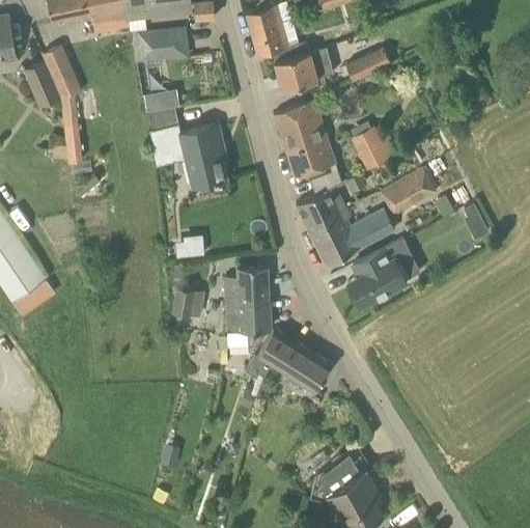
[(130,30),(126,3),(124,0),(46,0),(52,24),(90,18),(93,35),(130,30)]
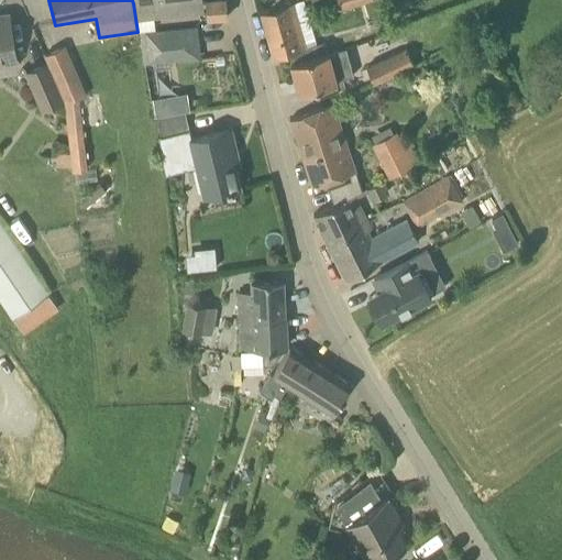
[(132,0),(133,3),(138,32),(153,30),(150,19),(199,12),(198,0),(132,0)]
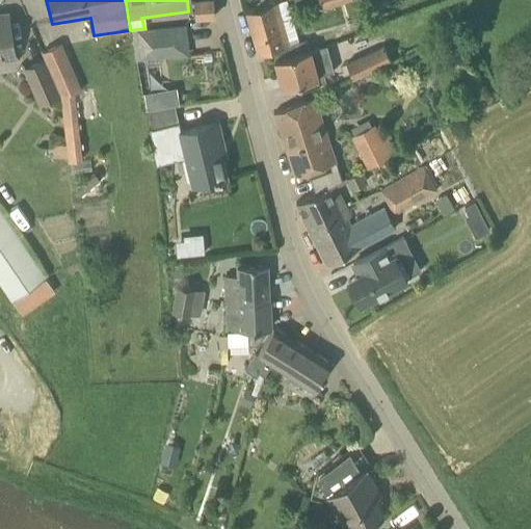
[(195,21),(215,19),(213,1),(193,3),(195,21)]
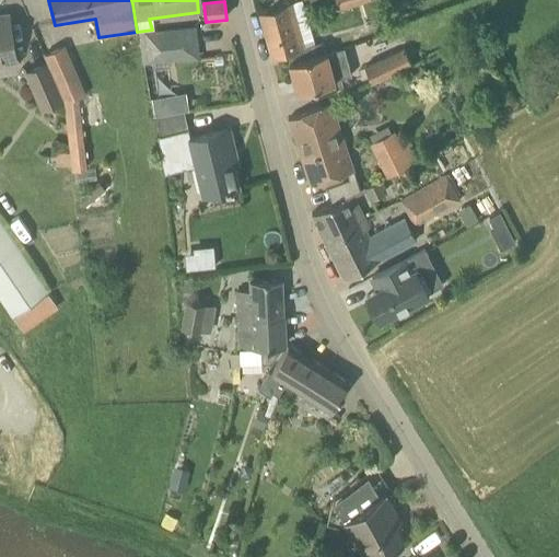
[(299,49),(288,8),(259,16),(271,60),(286,56),(288,65),(309,59),(326,54),(323,43),(299,49)]
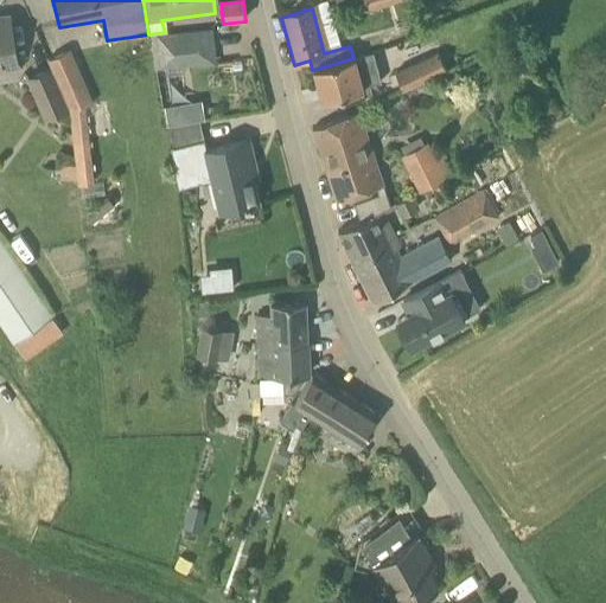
[(0,70),(1,70),(0,66),(16,63),(8,18),(0,19),(0,70)]
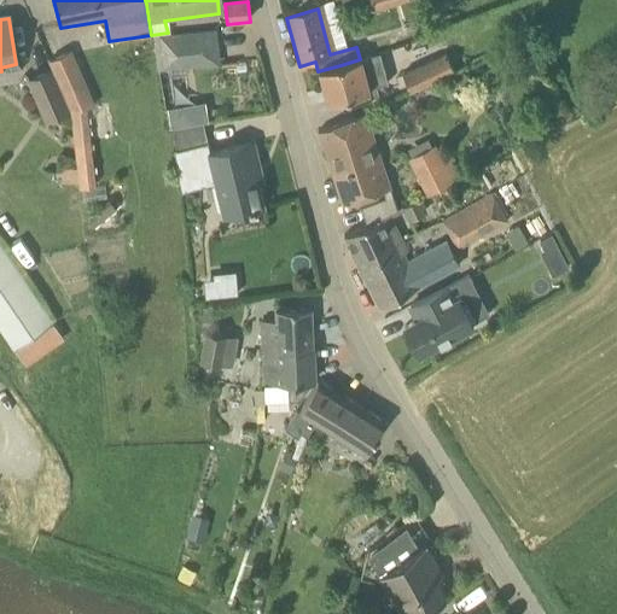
[(79,189),(94,187),(86,109),(92,107),(69,53),(50,63),(70,109),(76,162),(79,189)]
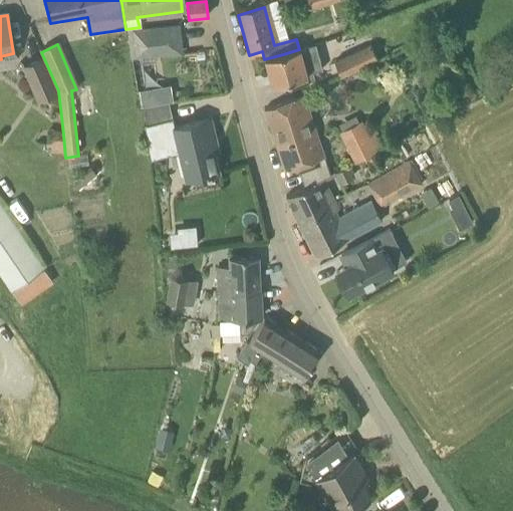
[(283,83),(285,93),(307,82),(305,75),(320,71),(312,46),(299,50),(299,49),(283,54),(264,59),(272,86),(283,83)]
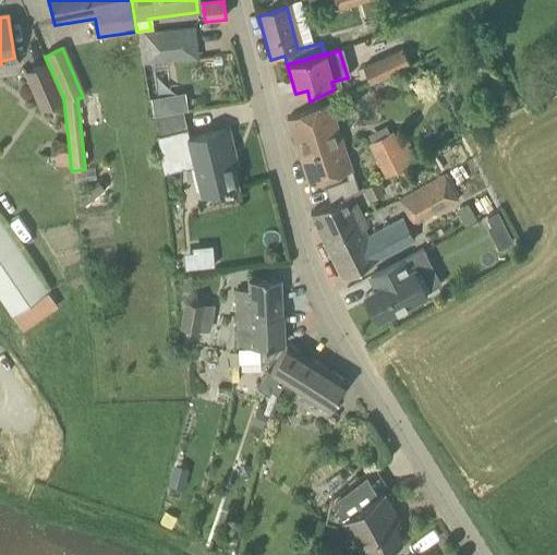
[(371,86),(410,68),(402,50),(362,69),(371,86)]
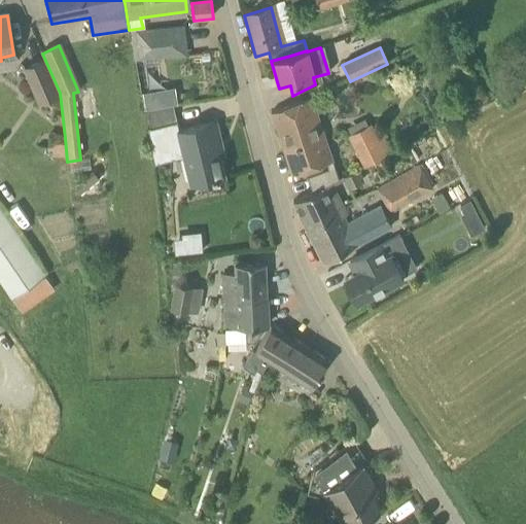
[(39,106),(58,98),(42,62),(24,70),(39,106)]
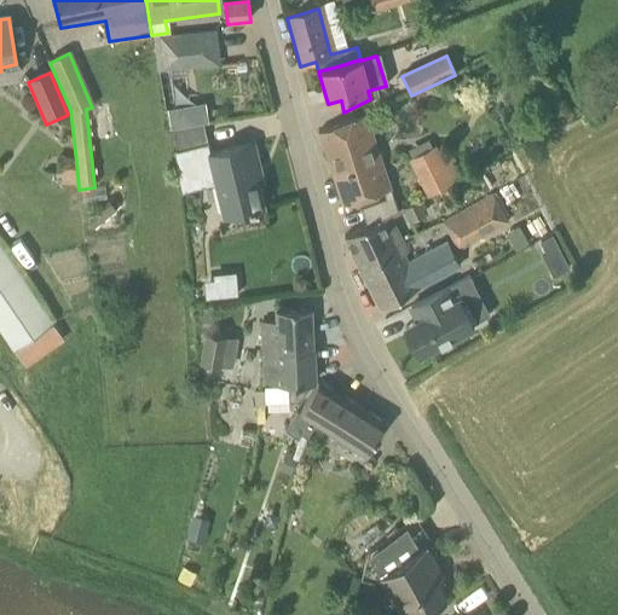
[(204,105),(167,111),(169,131),(172,131),(202,126),(207,125),(204,105)]
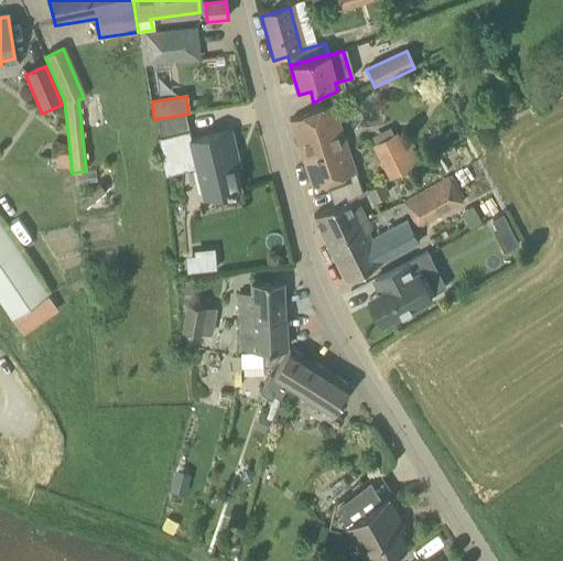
[(301,155),(345,140),(334,107),(290,122),(301,155)]
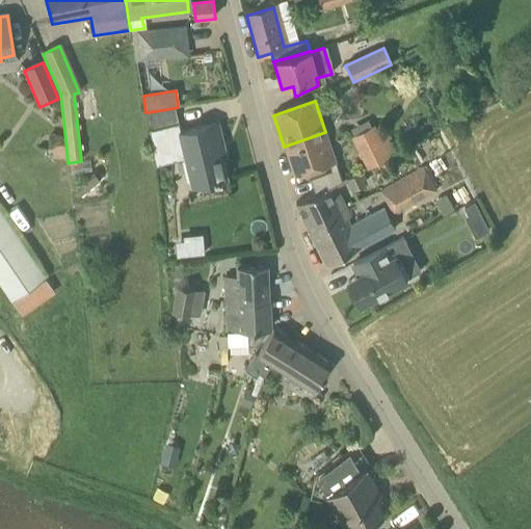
[(151,132),(178,125),(174,108),(148,112),(151,132)]
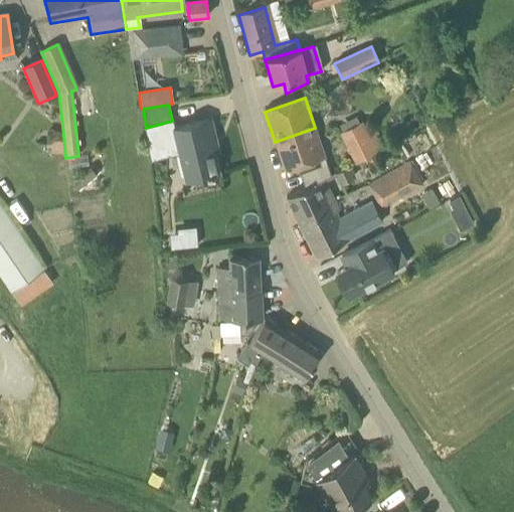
[(359,125),(355,118),(338,128),(341,134),(339,135),(355,165),(385,149),(377,133),(369,137),(362,123),(359,125)]
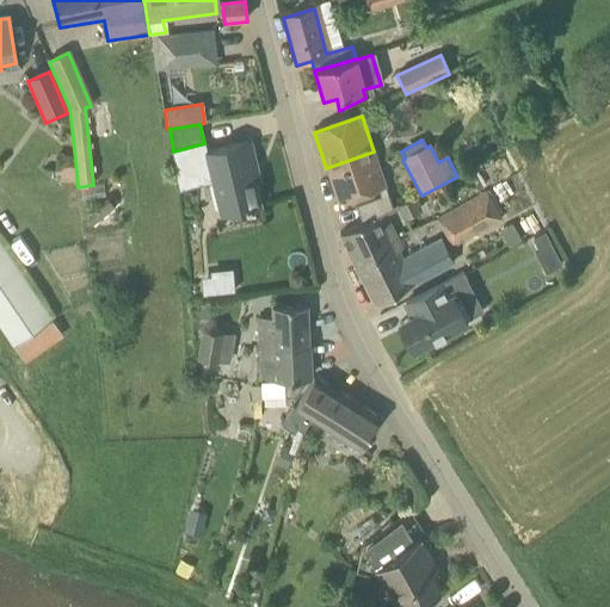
[(252,210),(252,209),(259,206),(251,173),(256,172),(250,144),(204,154),(219,217),(246,210),(247,211),(252,210)]
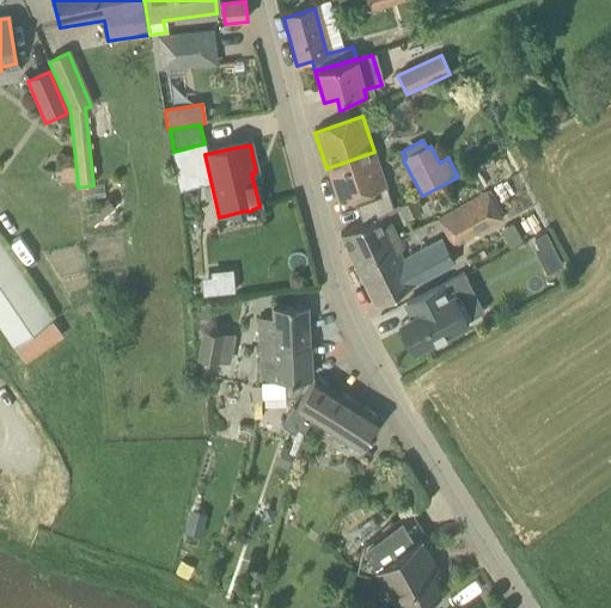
[(338,204),(386,188),(374,152),(327,169),(338,204)]
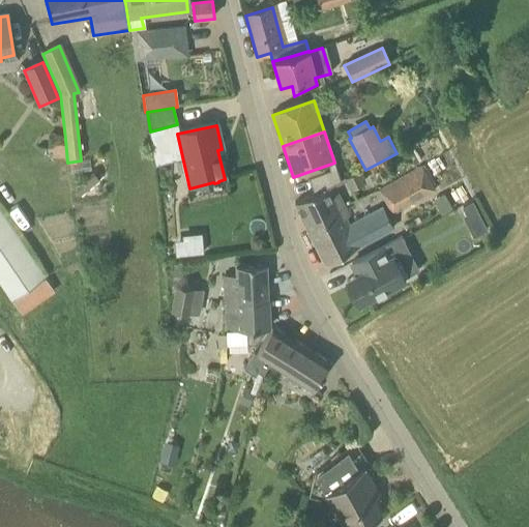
[(392,216),(435,192),(420,168),(379,192),(392,216)]
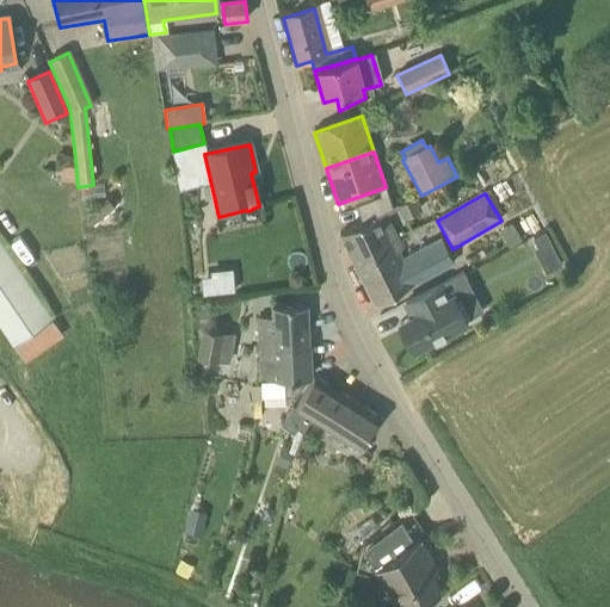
[(377,217),(392,210),(387,196),(356,206),(362,224),(377,217)]
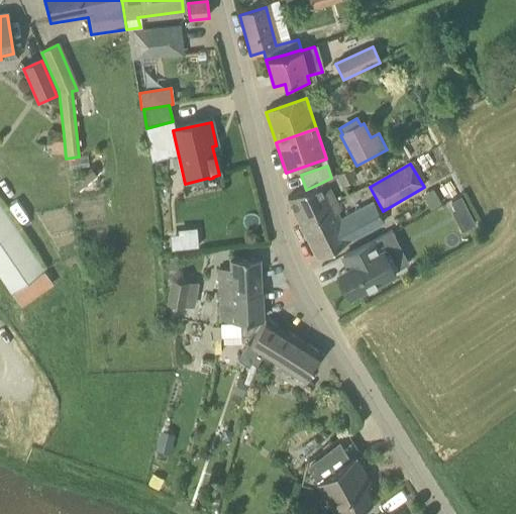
[(351,169),(335,177),(337,180),(341,188),(356,180),(351,169)]
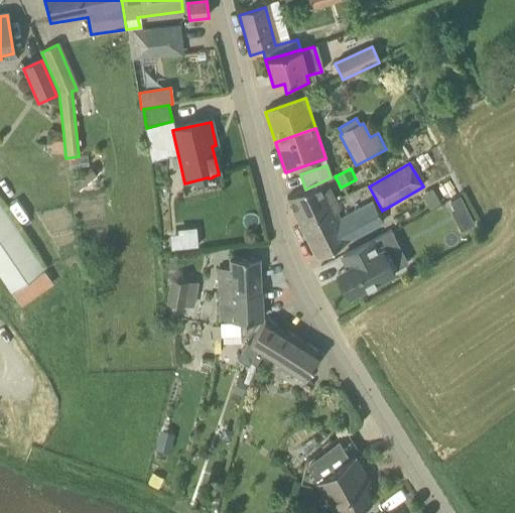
[(315,201),(325,197),(318,183),(305,189),(286,200),(297,222),(311,215),(307,207),(316,203),(315,201)]
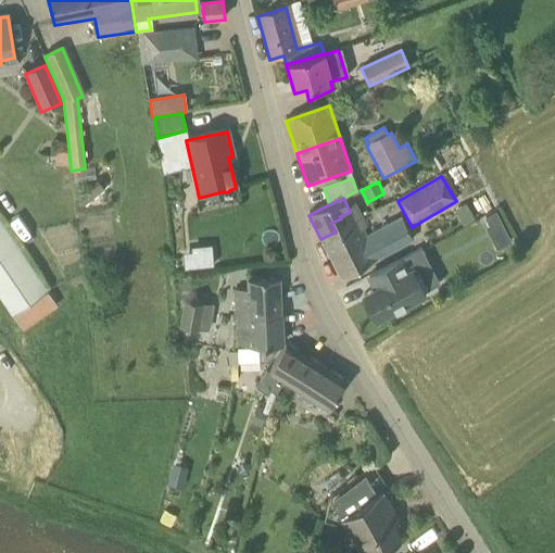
[(357,221),(353,211),(350,212),(340,216),(341,218),(331,223),(336,231),(320,239),(340,279),(412,242),(401,221),(386,228),(385,227),(366,237),(363,230),(367,228),(362,218),(357,221)]
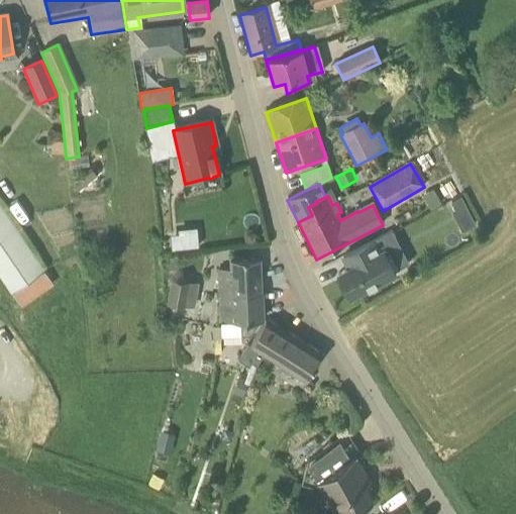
[(460,197),(450,203),(454,211),(465,205),(460,197)]
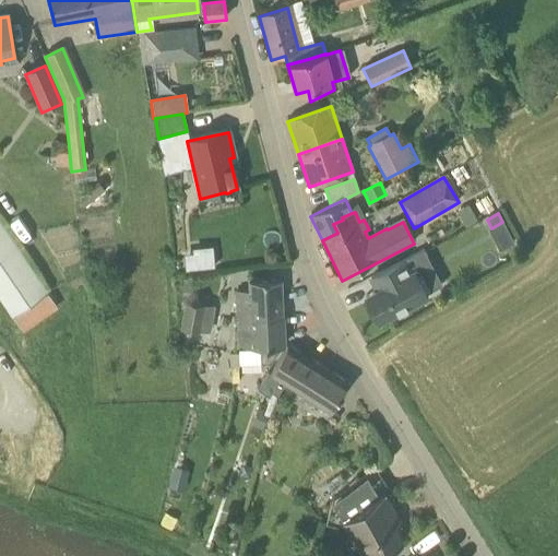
[(13,319),(47,295),(49,294),(0,222),(0,303),(11,319),(13,319)]
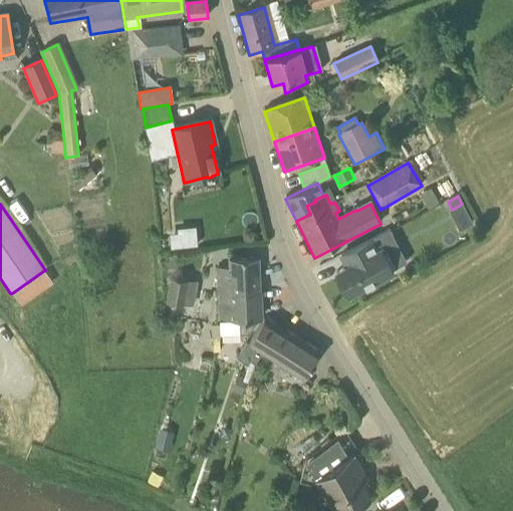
[(196,235),(177,236),(179,251),(198,250),(196,235)]
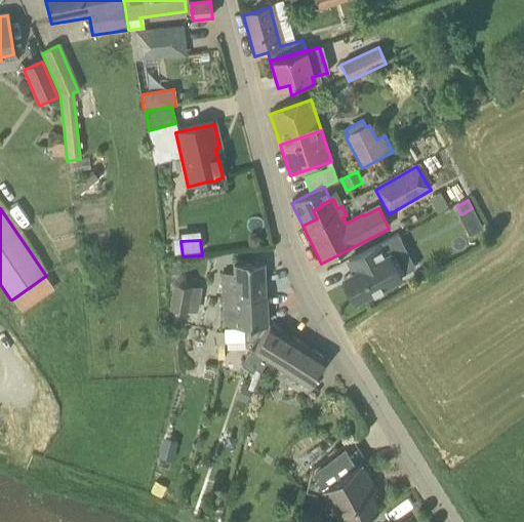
[(348,263),(354,274),(343,279),(357,306),(394,286),(394,285),(402,281),(389,255),(387,256),(380,245),(348,263)]
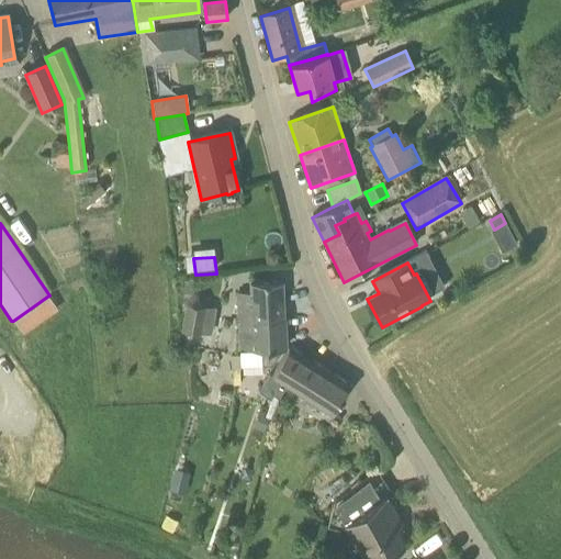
[(250,337),(249,323),(283,321),(281,283),(249,284),(249,293),(236,294),(238,332),(237,332),(237,338),(250,337)]
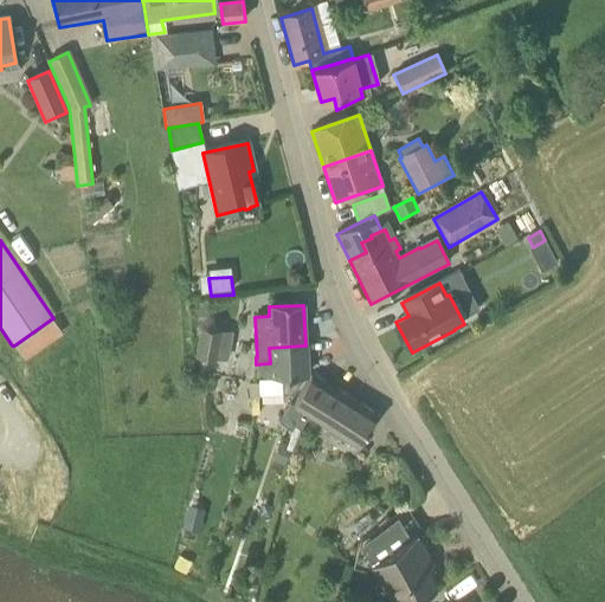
[(51,319),(14,345),(25,361),(63,335),(51,319)]
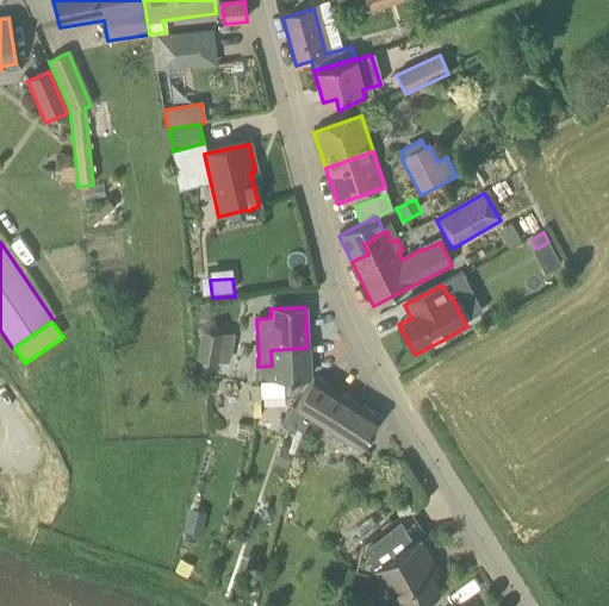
[(222,333),(203,330),(198,357),(217,362),(222,333)]
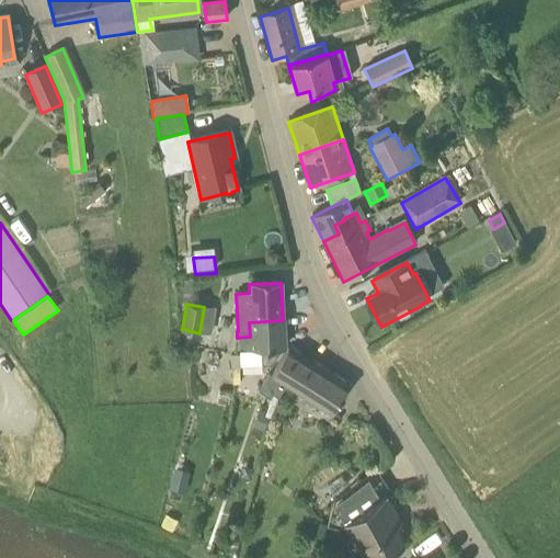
[(283,349),(284,348),(283,320),(249,322),(250,337),(237,338),(238,352),(239,352),(240,367),(262,367),(262,366),(273,366),(283,349)]
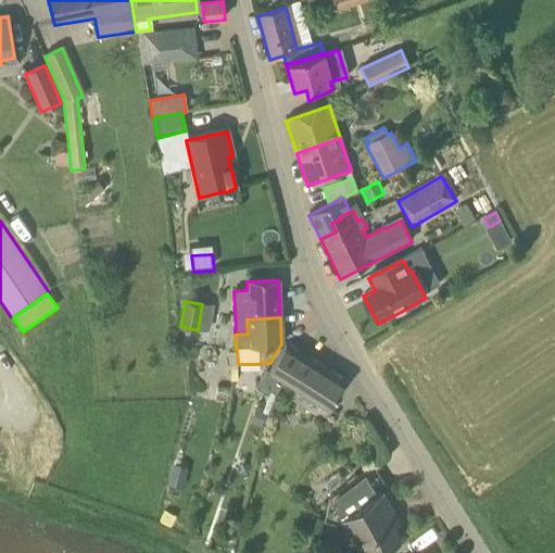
[(275,394),(282,382),(328,411),(347,382),(288,346),(285,346),(267,373),(264,371),(255,387),(266,394),(268,390),(275,394)]
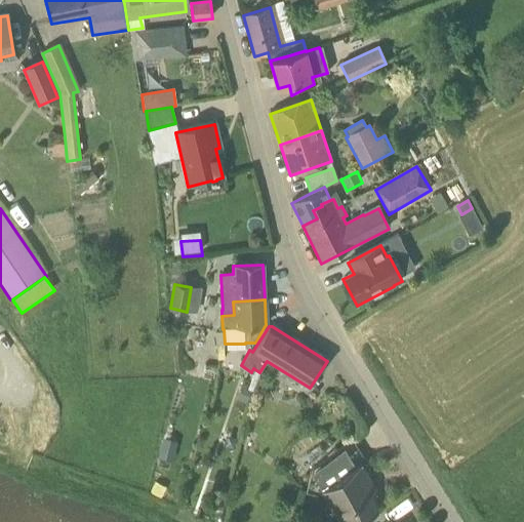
[(241,384),(234,400),(245,404),(252,389),(241,384)]
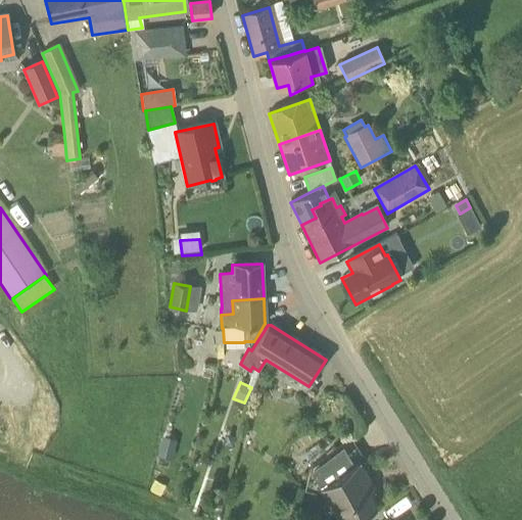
[(369,492),(375,489),(346,443),(311,469),(304,491),(316,494),(322,491),(339,519),(353,519),(377,506),(369,492)]
